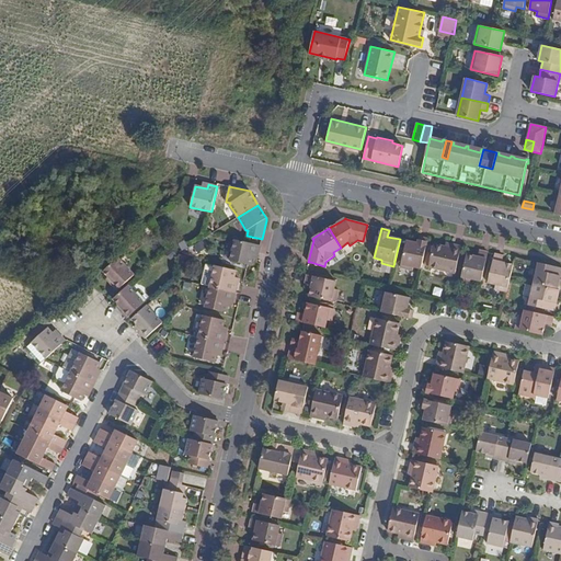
[(413,242),(407,240),(400,267),(412,271),(413,267),(421,268),(427,243),(428,239),(420,237),(418,243),(413,242)]
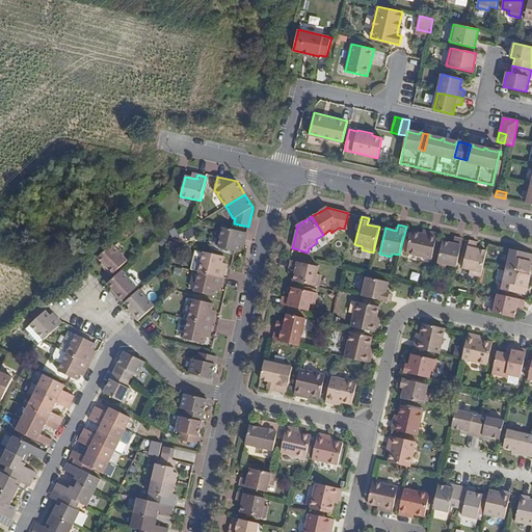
[(241,241),(245,241),(246,233),(223,228),(218,247),(235,251),(238,251),(240,245),(241,241)]
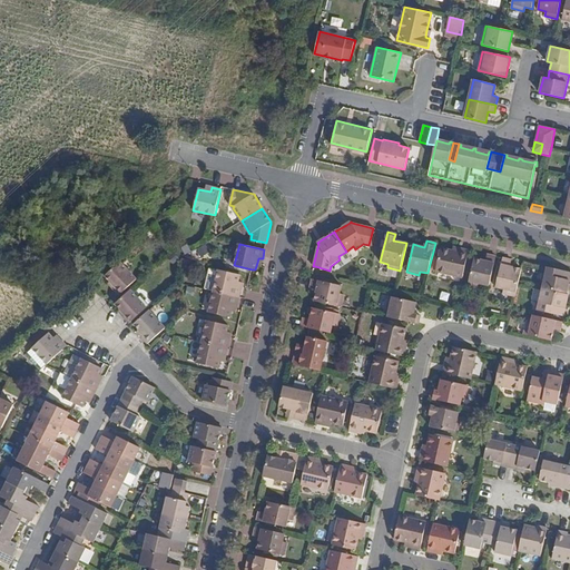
[(452,251),(441,248),(435,271),(463,277),(468,257),(469,251),(460,248),(460,252),(452,249),(452,251)]
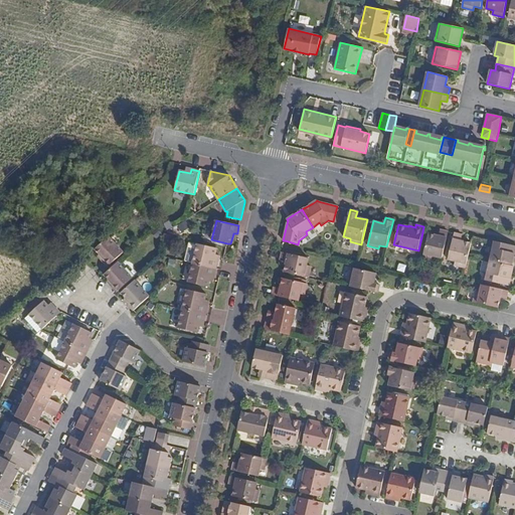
[(435,234),(428,233),(422,259),(434,261),(436,256),(442,258),(448,231),(440,230),(439,235),(435,234)]
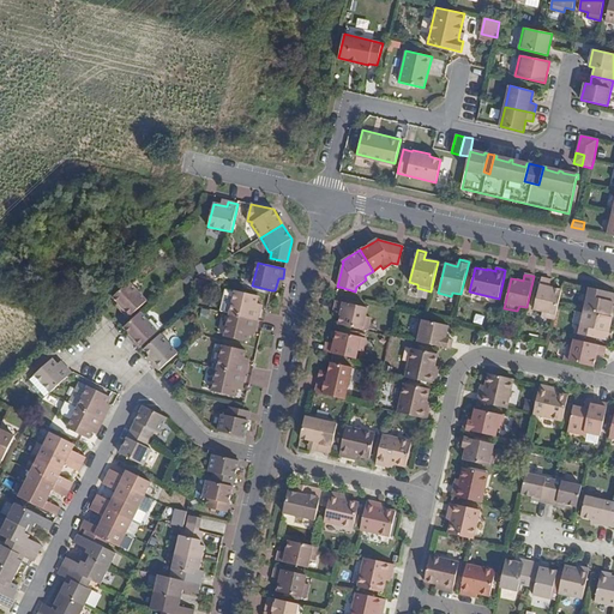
[(125,277),(108,293),(114,298),(118,302),(115,304),(124,313),(143,296),(125,277)]
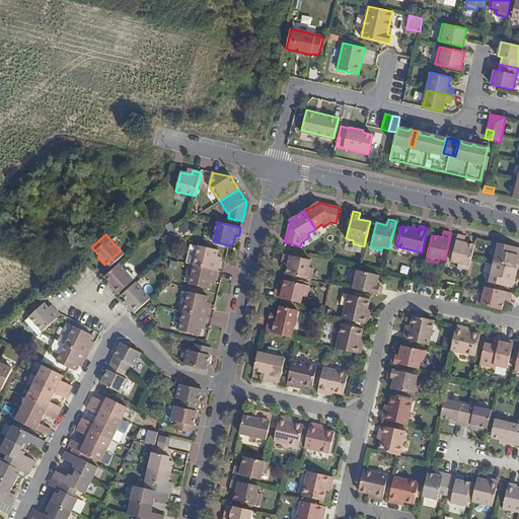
[(472,257),(474,245),(468,243),(464,242),(465,237),(457,235),(451,261),(459,263),(458,267),(469,270),(472,257)]
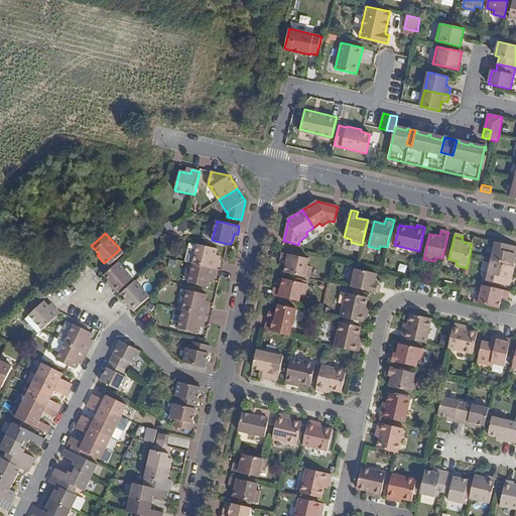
[(515,254),(515,246),(495,242),(491,261),(515,267),(515,260),(513,259),(514,254),(515,254)]
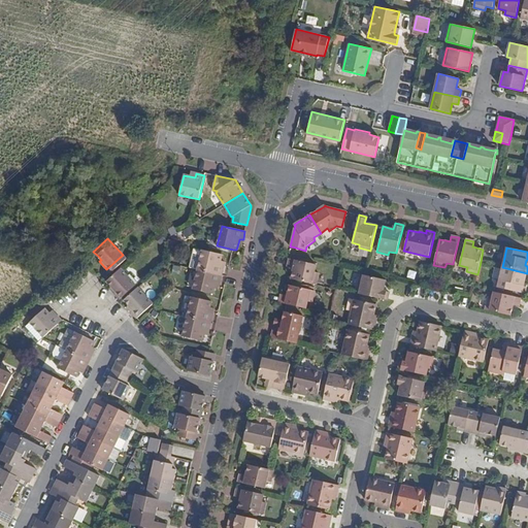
[(197,269),(201,252),(193,250),(189,268),(197,269)]
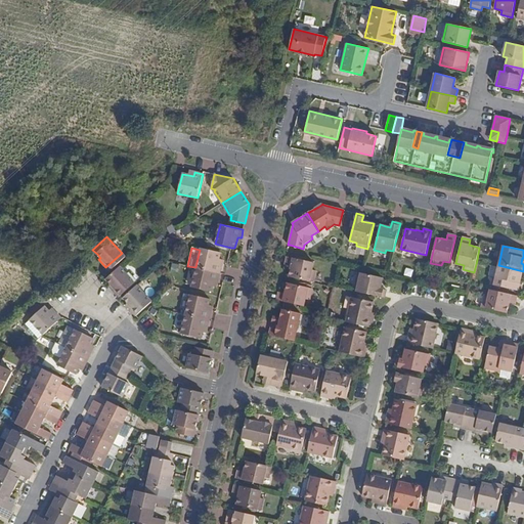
[(200,250),(195,267),(220,273),(222,265),(217,264),(218,259),(220,252),(201,248),(200,250)]
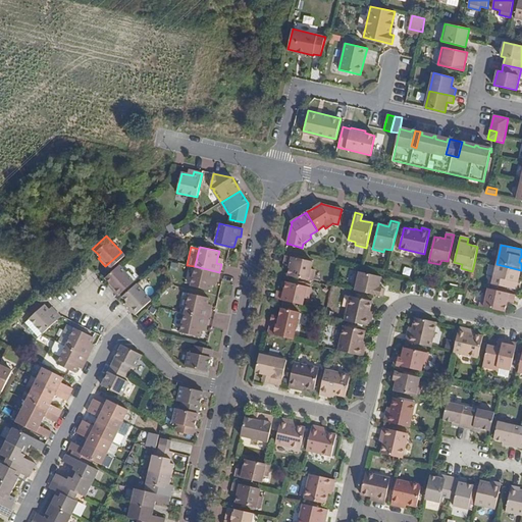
[(285,256),(284,264),(290,265),(289,269),(288,275),(312,281),(314,270),(310,268),(312,261),(285,256)]
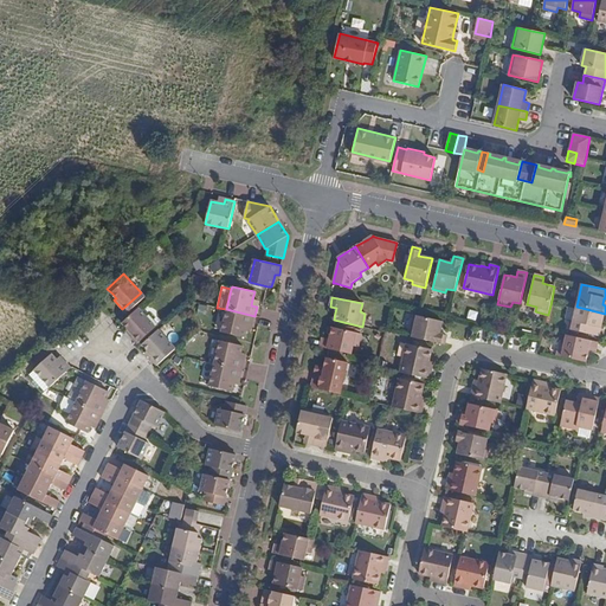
[(603,318),(605,314),(577,307),(571,329),(599,336),(603,318)]
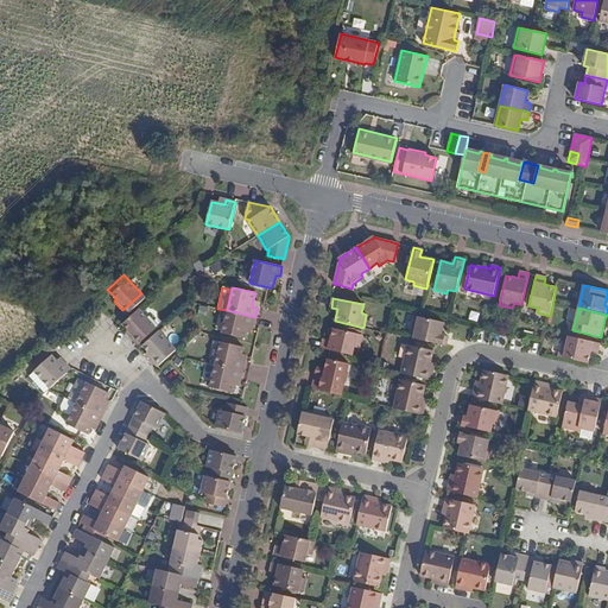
[(156,328),(139,310),(122,324),(128,330),(131,334),(128,336),(138,346),(156,328)]
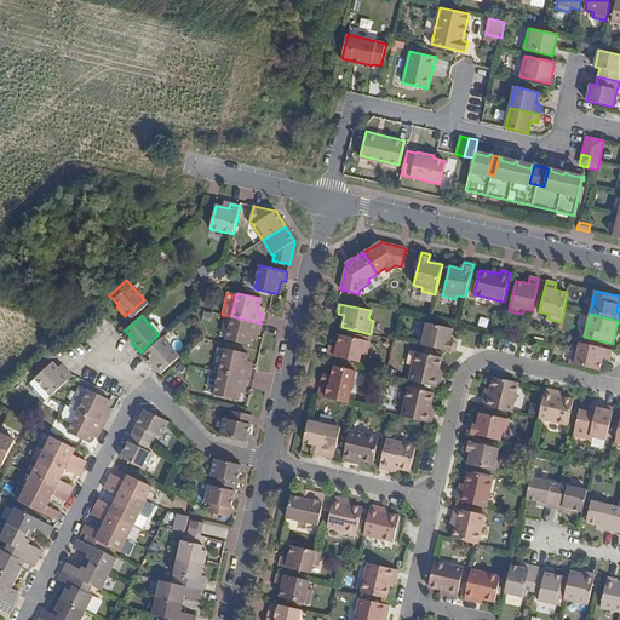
[(260,323),(231,316),(227,340),(251,346),(252,338),(253,332),(258,333),(260,323)]
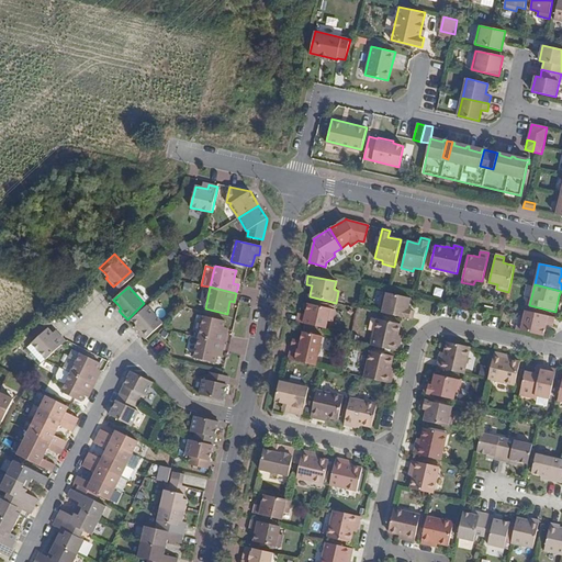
[(384,305),(381,313),(402,317),(413,319),(414,311),(407,310),(408,305),(411,299),(383,292),(381,304),(384,305)]
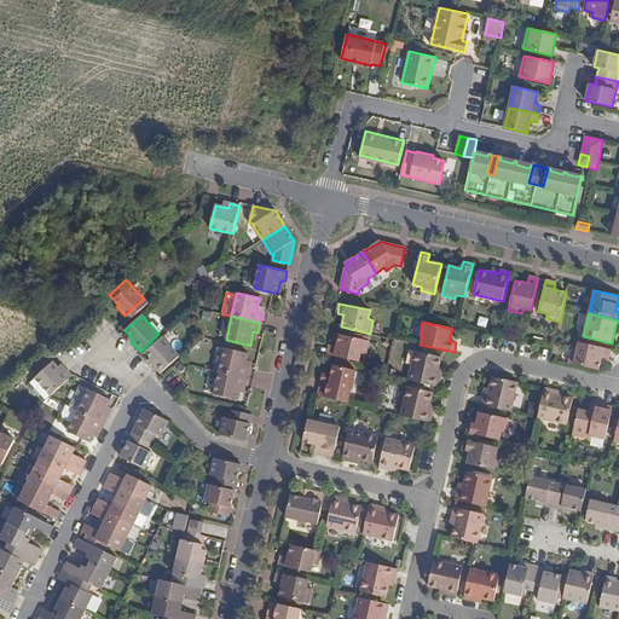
[(328,354),(336,357),(358,362),(360,353),(365,353),(368,341),(340,335),(337,341),(336,347),(330,346),(328,354)]
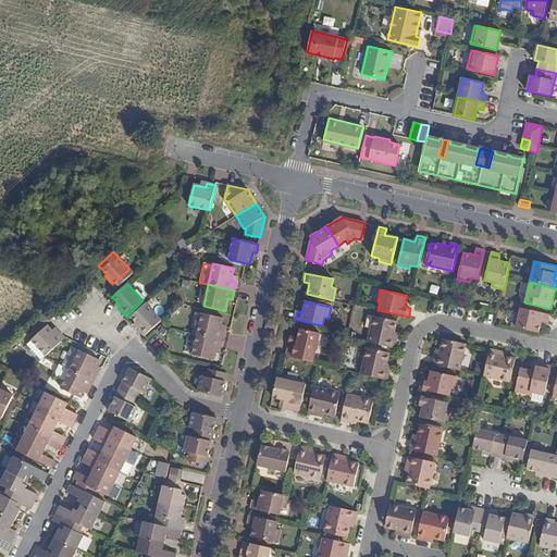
[(161,320),(146,304),(131,318),(135,322),(138,325),(136,327),(144,336),(161,320)]
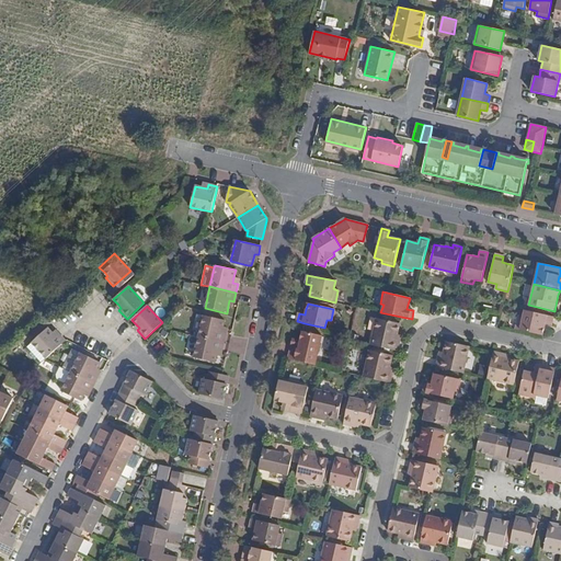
[(515,329),(542,335),(545,324),(551,325),(552,321),(553,317),(525,310),(523,318),(518,317),(515,329)]
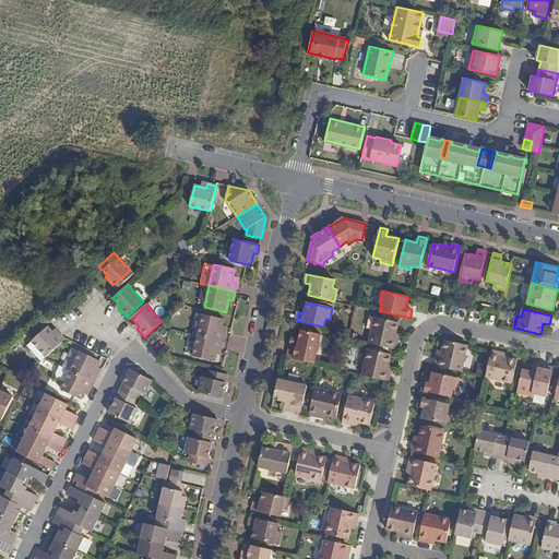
[(202,314),(198,335),(223,341),(225,333),(221,332),(222,326),(223,319),(202,314)]
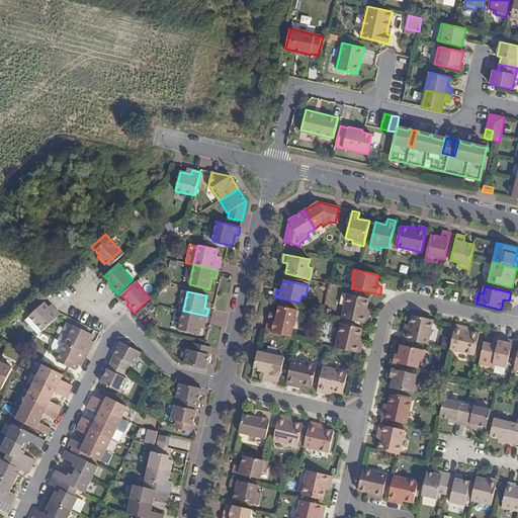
[(342,318),(363,323),(367,324),(368,317),(366,316),(367,310),(366,309),(368,298),(348,294),(342,318)]
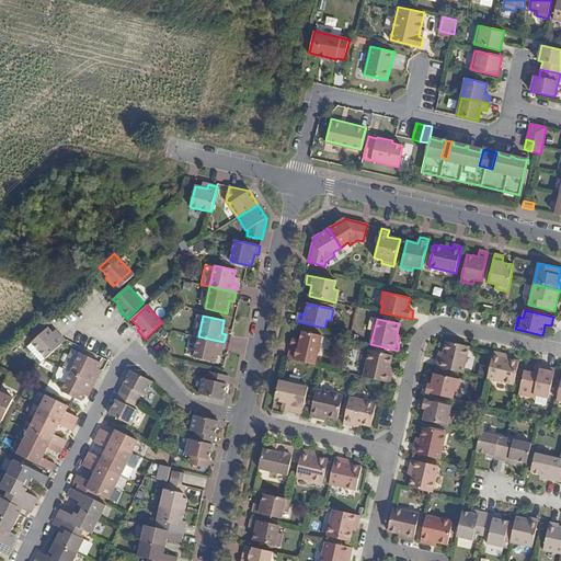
[(46,358),(66,341),(59,334),(56,336),(52,333),(47,328),(31,342),(46,358)]
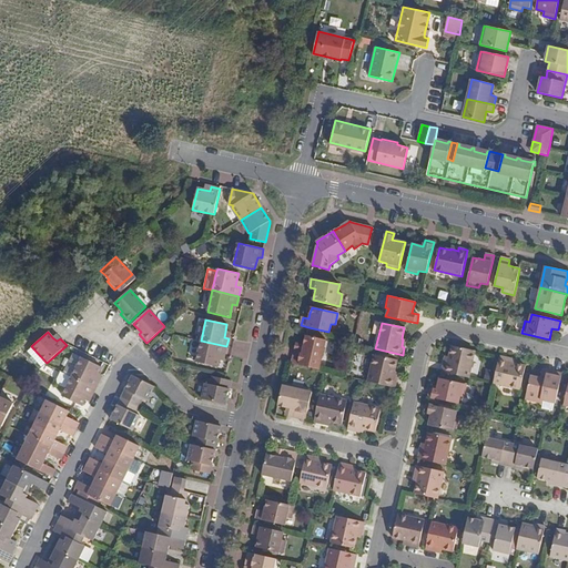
[(295,348),(292,363),(318,369),(325,341),(306,336),(304,344),(304,345),(301,344),(301,350),(295,348)]
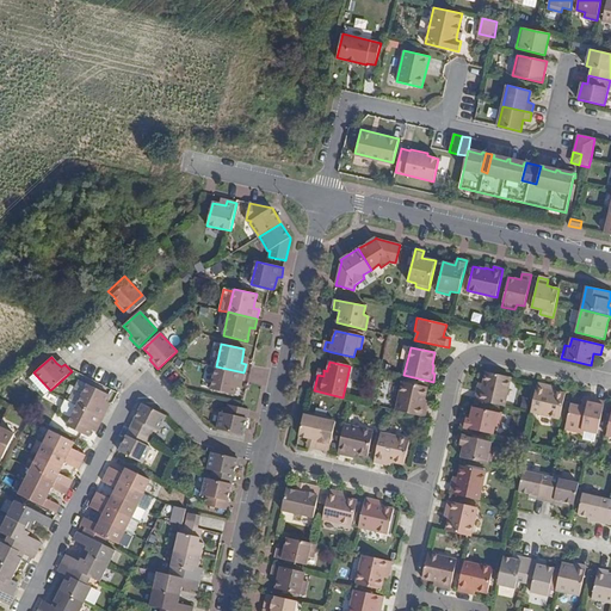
[(244,372),(216,366),(210,389),(234,395),(235,388),(236,382),(242,382),(244,372)]
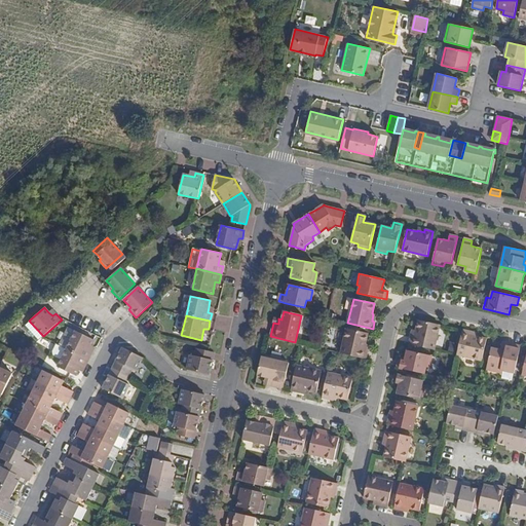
[(434,349),(439,325),(418,320),(416,331),(414,330),(413,337),(411,336),(409,344),(434,349)]
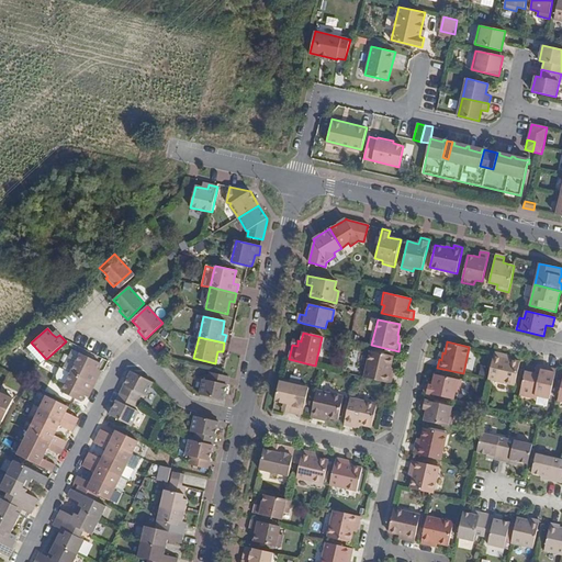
[(363,378),(391,383),(393,375),(390,375),(392,368),(390,367),(393,357),(369,351),(363,378)]
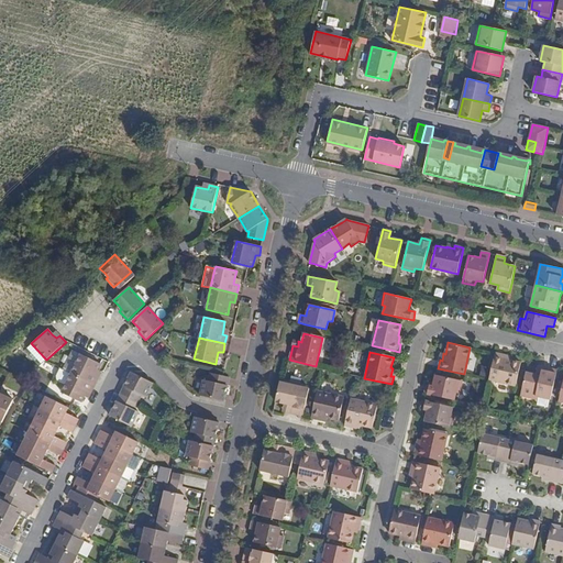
[(495,353),(488,381),(516,386),(519,371),(521,363),(509,361),(510,359),(503,357),(504,355),(495,353)]
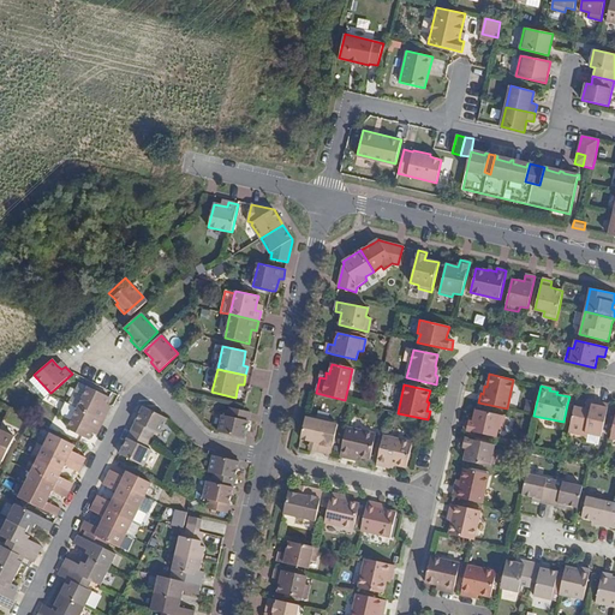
[(88,387),(78,407),(103,421),(107,412),(103,410),(106,405),(109,396),(88,387)]
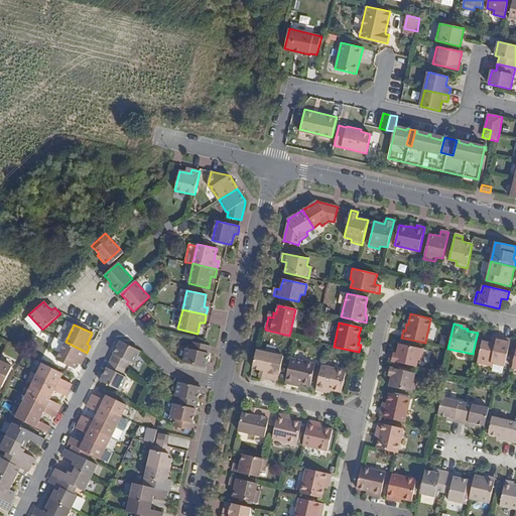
[(482,341),(477,363),(492,366),(493,364),(504,366),(510,340),(497,337),(495,344),(491,343),(482,341)]
